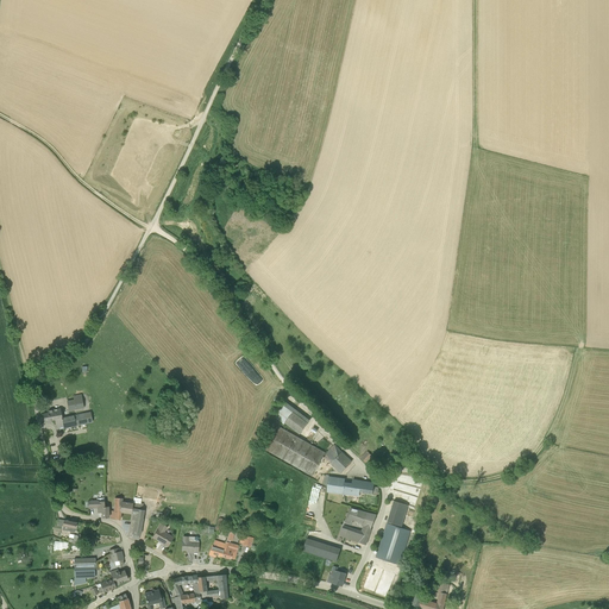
[(75,406),(76,409),(83,408),(82,402),(82,399),(74,400),(68,402),(68,407),(75,406)]
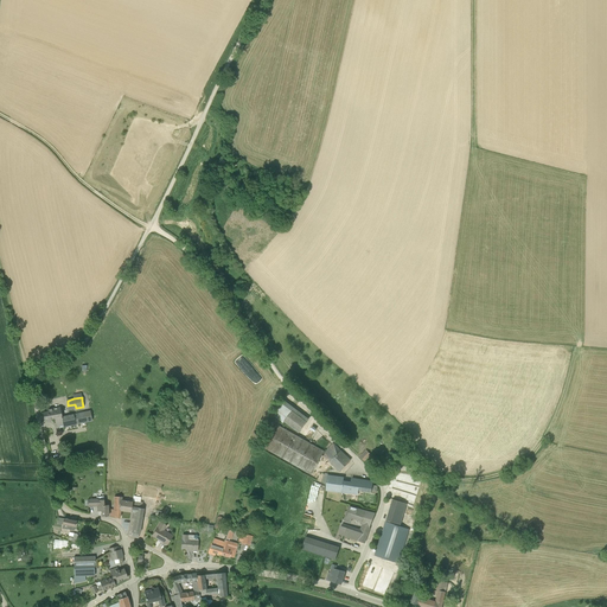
[(285,401),(275,413),(299,433),(308,420),(285,401)]
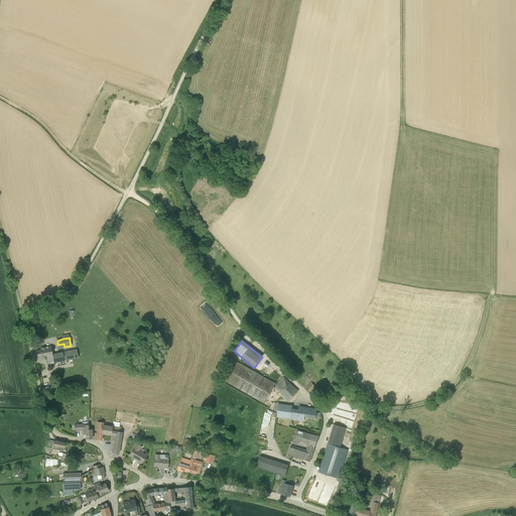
[(38,357),(46,356),(47,364),(79,358),(77,352),(72,353),(72,350),(62,352),(52,354),(50,347),(40,348),(40,350),(36,351),(38,357)]
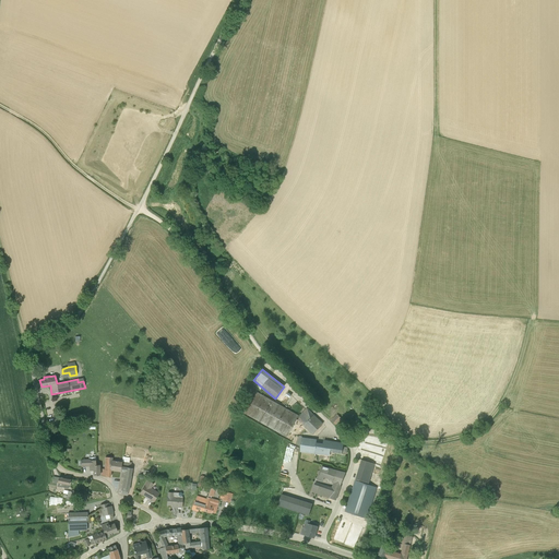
[(286,437),(299,415),(254,390),(241,413),(286,437)]
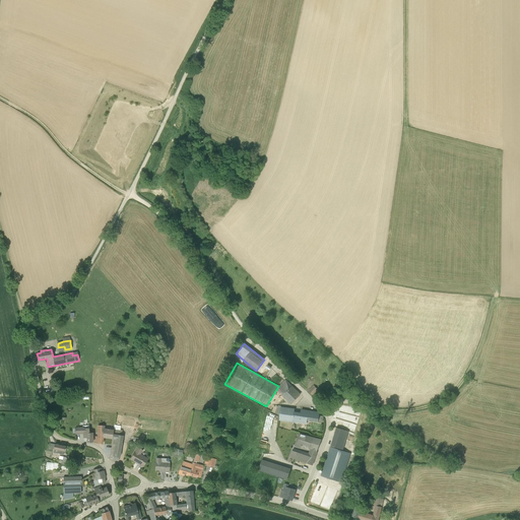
[(290,404),(297,398),(301,394),(285,380),(282,384),(276,389),(290,404)]
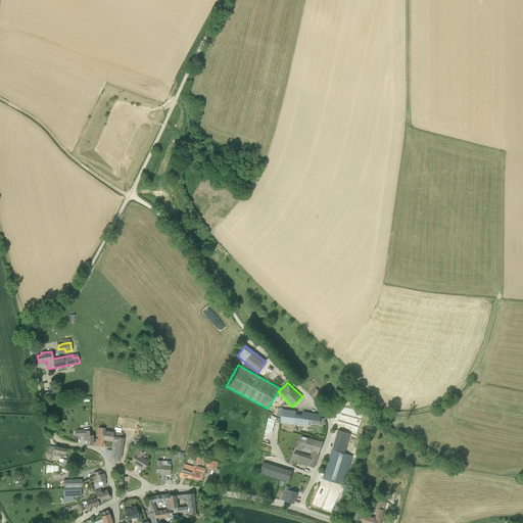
[(311,393),(315,397),(320,391),(316,387),(311,393)]
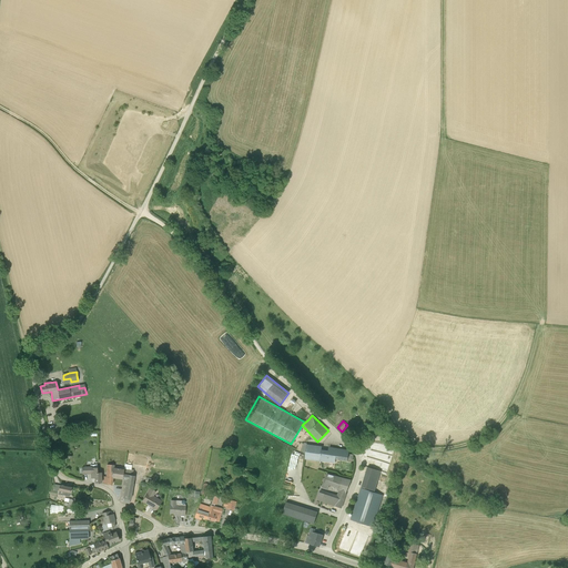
[(374,452),(394,455),(395,447),(376,444),(374,452)]
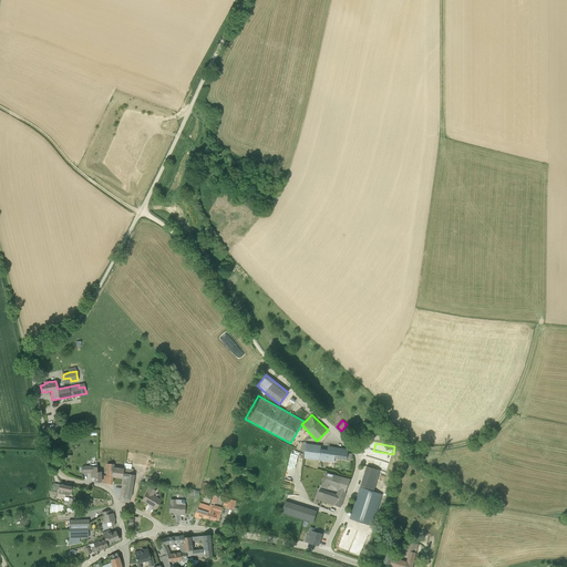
[(317,461),(319,449),(319,445),(305,444),(302,459),(317,461)]
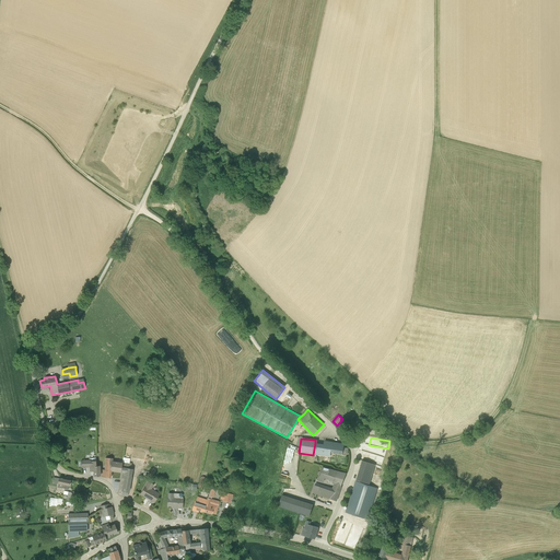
[(333,445),(317,444),(316,455),(330,456),(330,452),(342,454),(345,444),(334,442),(333,445)]
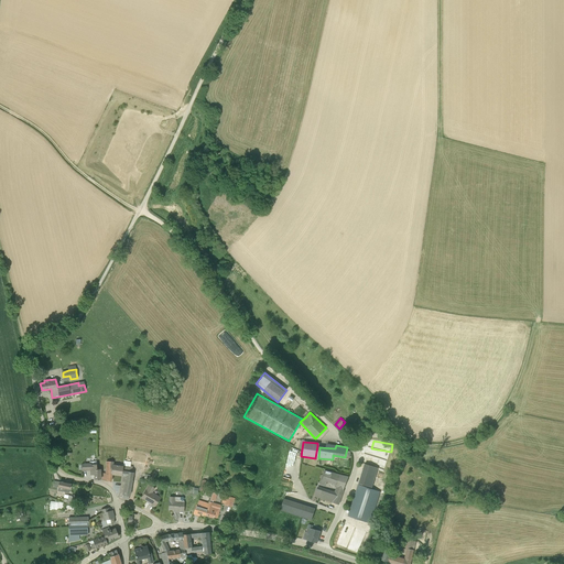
[(122,470),(122,466),(114,464),(114,462),(106,462),(105,473),(102,473),(102,480),(111,481),(112,474),(121,475),(122,470)]
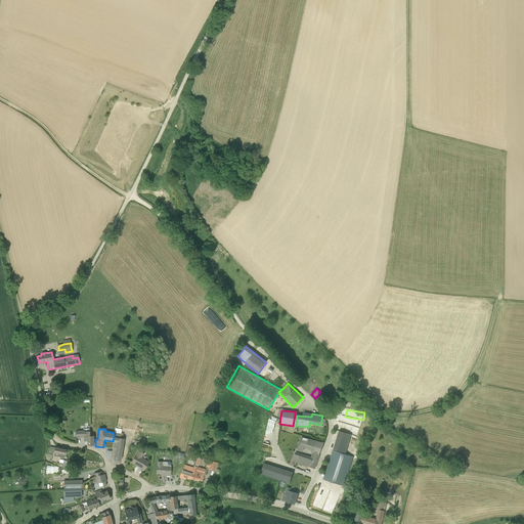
[(94,445),(93,436),(90,436),(90,431),(85,431),(85,430),(76,430),(77,438),(83,437),(84,441),(88,441),(88,445),(94,445)]
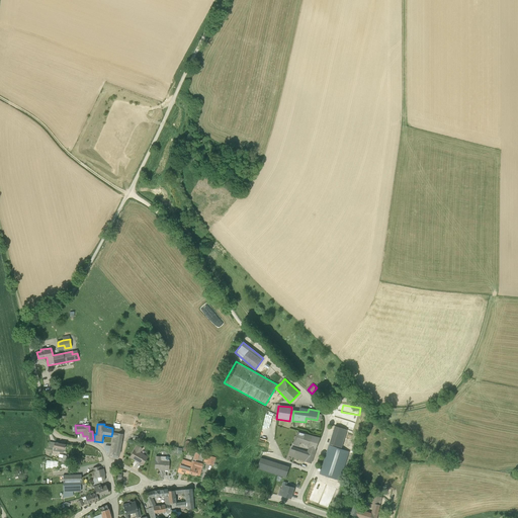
[(330,444),(342,447),(347,430),(335,426),(330,444)]
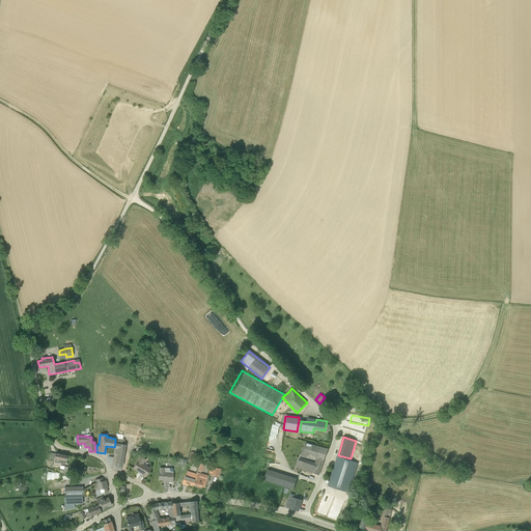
[(115,469),(120,471),(124,445),(123,445),(124,440),(122,440),(115,439),(115,443),(114,447),(116,448),(115,453),(117,453),(115,469)]
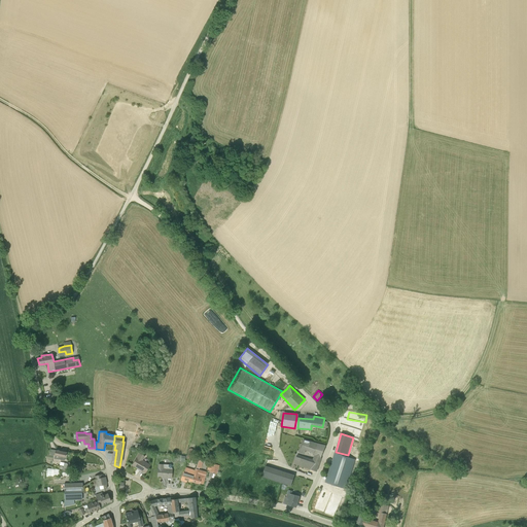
[(326,446),(321,444),(304,436),(299,452),(305,454),(306,450),(314,453),(313,455),(314,456),(313,459),(297,454),(294,464),(317,471),(321,458),(326,446)]
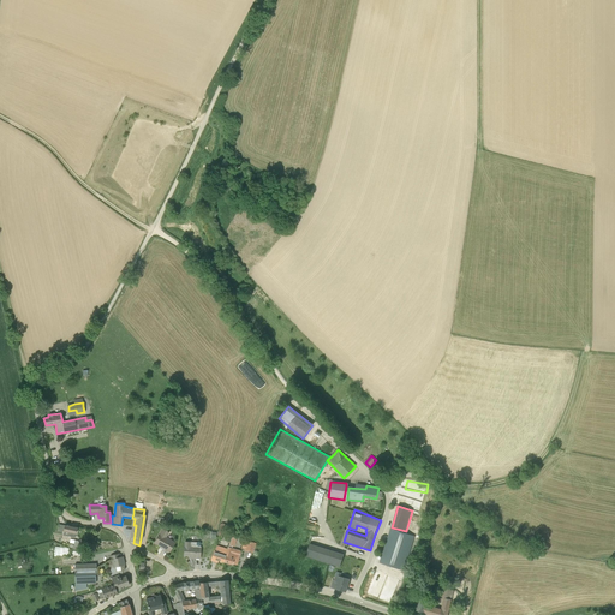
[(77,527),(65,525),(59,524),(59,525),(58,531),(63,532),(63,531),(64,531),(64,535),(76,537),(77,527)]
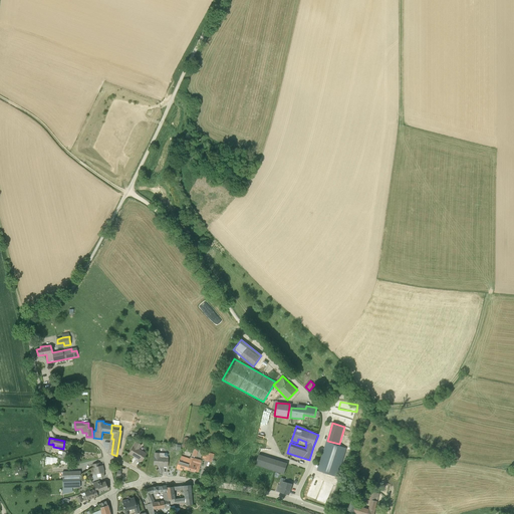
[(144,457),(147,453),(140,449),(142,445),(136,441),(131,449),(132,450),(130,454),(142,461),(144,457)]
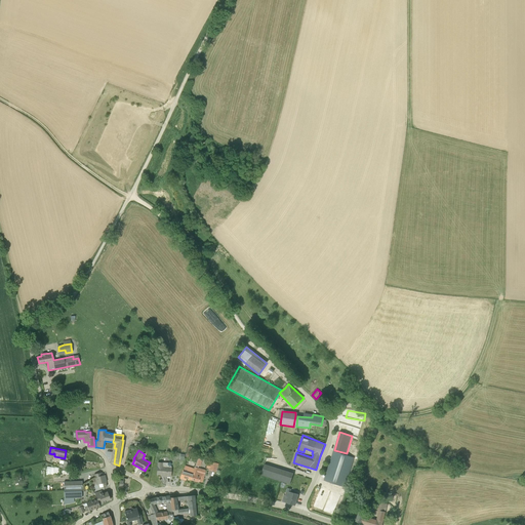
[(355,457),(338,452),(333,451),(324,480),(345,487),(355,457)]
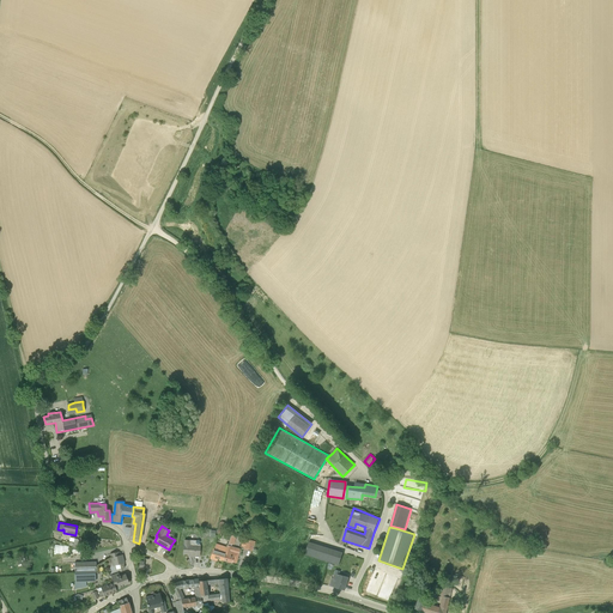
[(252,551),(254,541),(247,539),(244,548),(252,551)]
